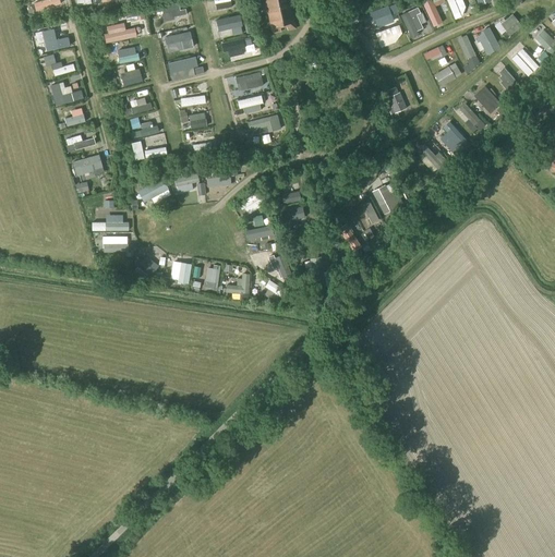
[(293,28),(288,5),(290,5),(288,0),(261,0),(268,34),(277,32),(277,27),(284,26),(285,31),(293,28)]
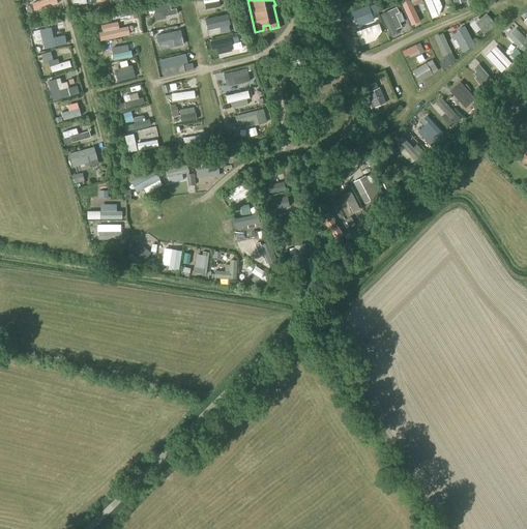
[(401,0),(412,25),(420,22),(410,0),(401,0)]
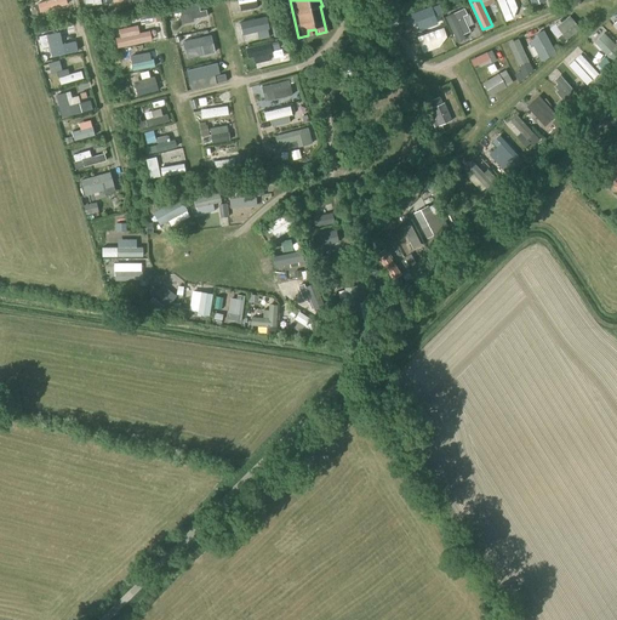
[(498,0),(504,21),(519,17),(514,0),(498,0)]
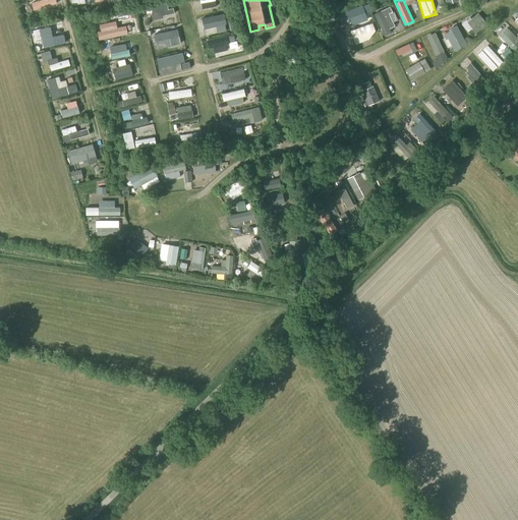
[(152,19),(172,18),(171,5),(152,6),(152,19)]
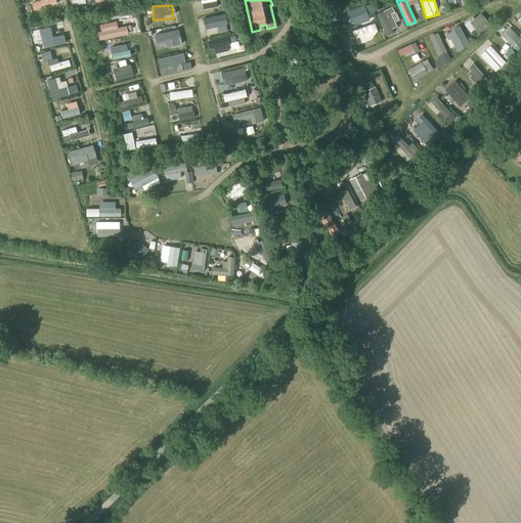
[(355,19),(357,26),(370,20),(367,13),(374,11),(372,5),(360,9),(341,15),(343,23),(355,19)]
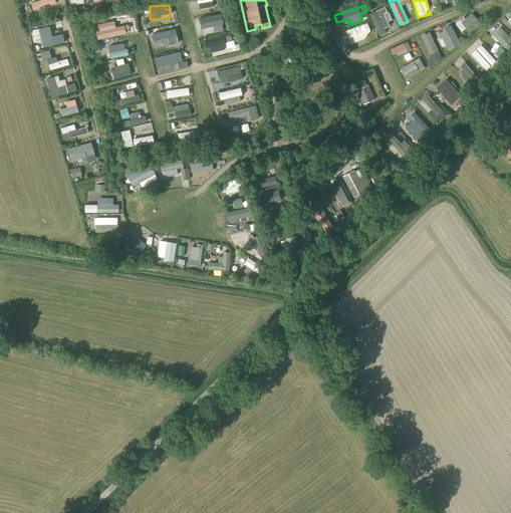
[(377,11),(370,14),(377,32),(386,29),(377,11)]
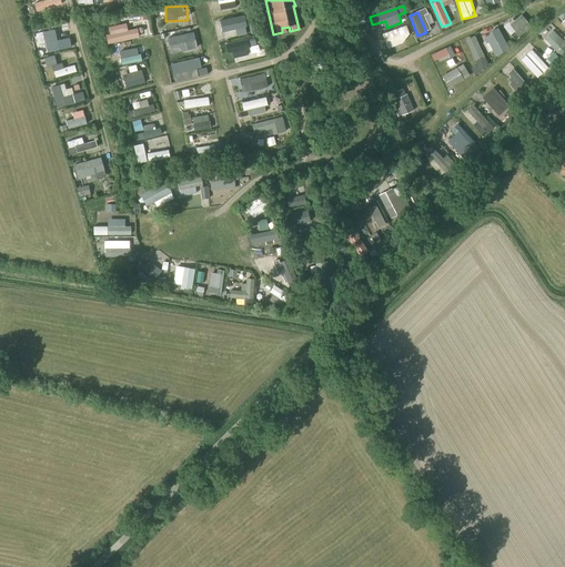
[(125,22),(109,27),(111,33),(128,29),(125,22)]
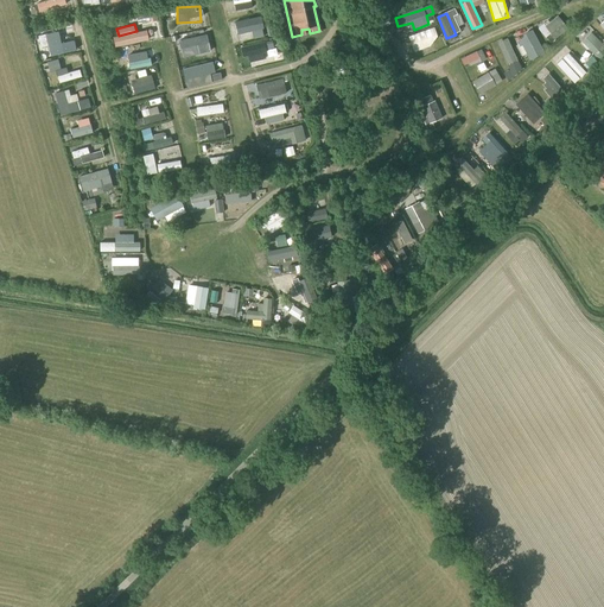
[(529,32),(515,46),(523,55),(528,51),(532,54),(541,45),(529,32)]
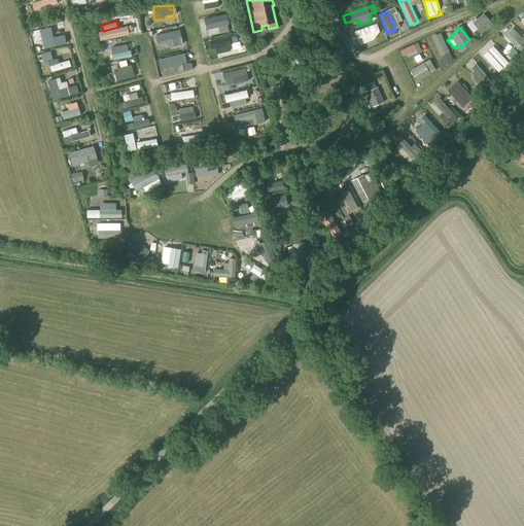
[(523,38),(512,28),(504,35),(519,48),(523,42),(523,38)]
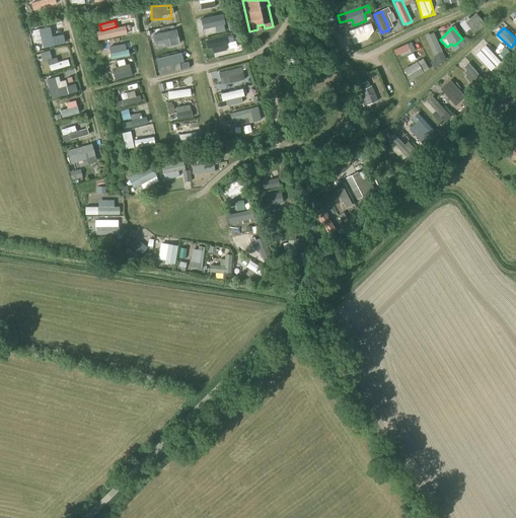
[(38,30),(41,48),(62,44),(60,35),(48,38),(46,28),(38,30)]
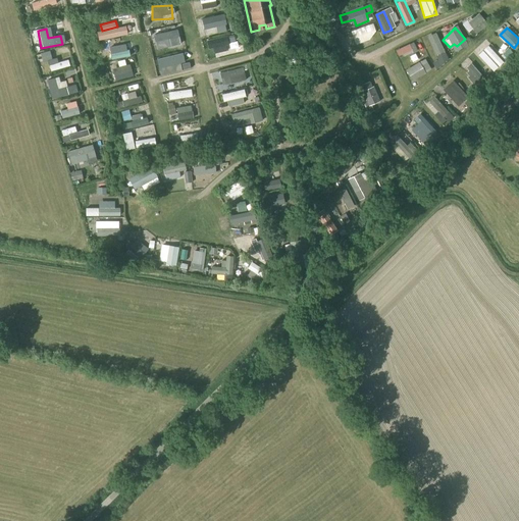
[(356,43),(370,42),(369,29),(355,30),(356,43)]
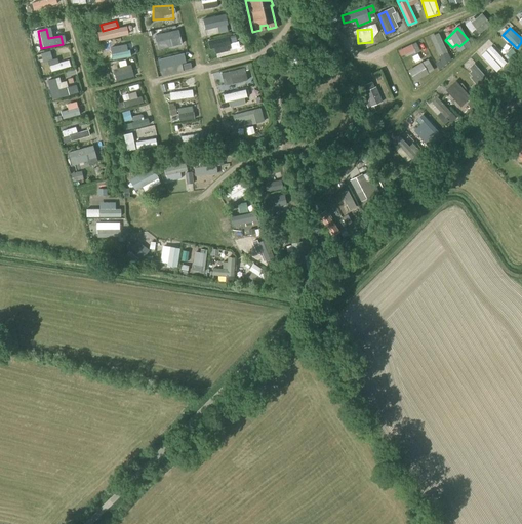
[(442,59),(449,56),(438,33),(431,36),(442,59)]
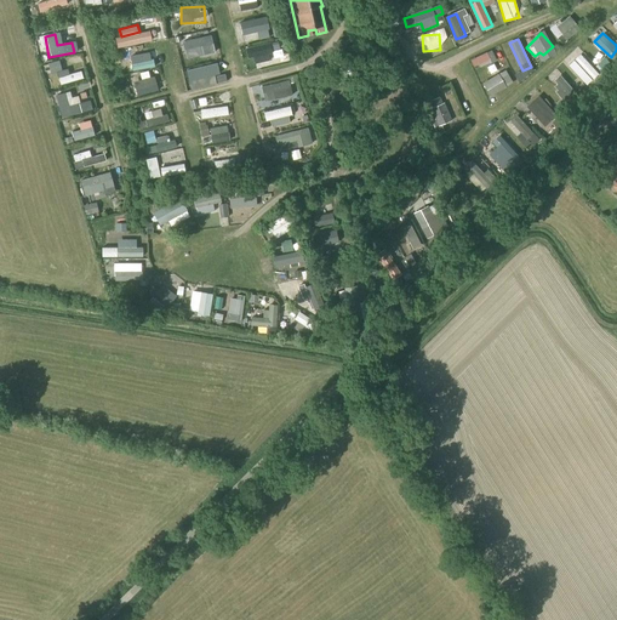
[(247,63),(266,61),(266,55),(279,53),(278,41),(245,45),(247,63)]
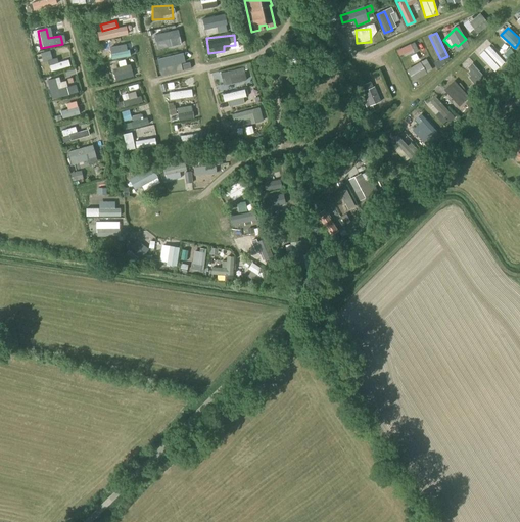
[(169,38),(156,41),(157,47),(170,44),(169,38)]
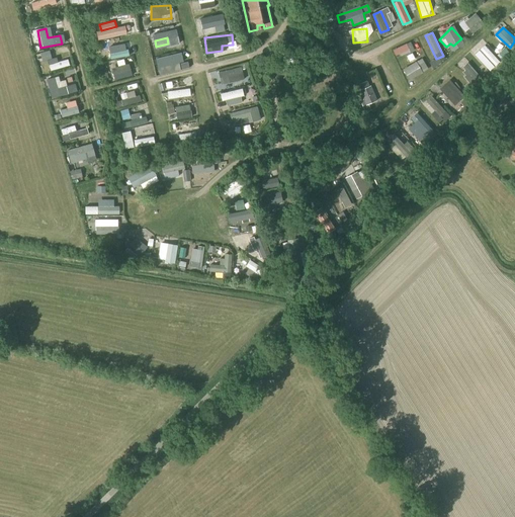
[(408,44),(395,47),(397,55),(410,53),(408,44)]
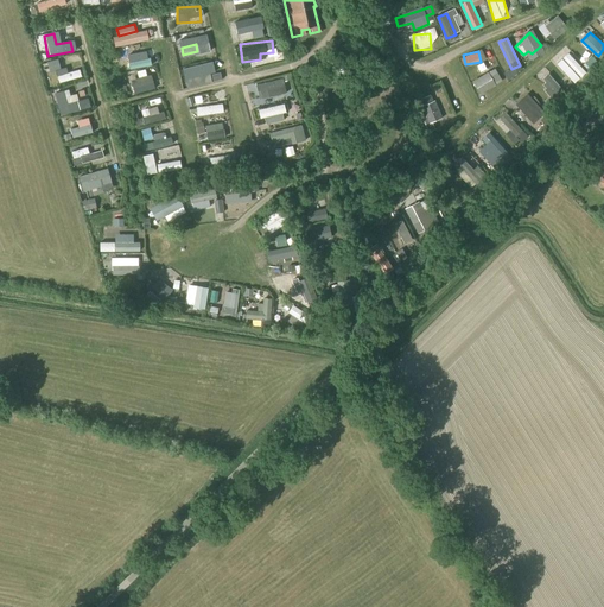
[(572,52),(558,64),(570,80),(584,68),(572,52)]
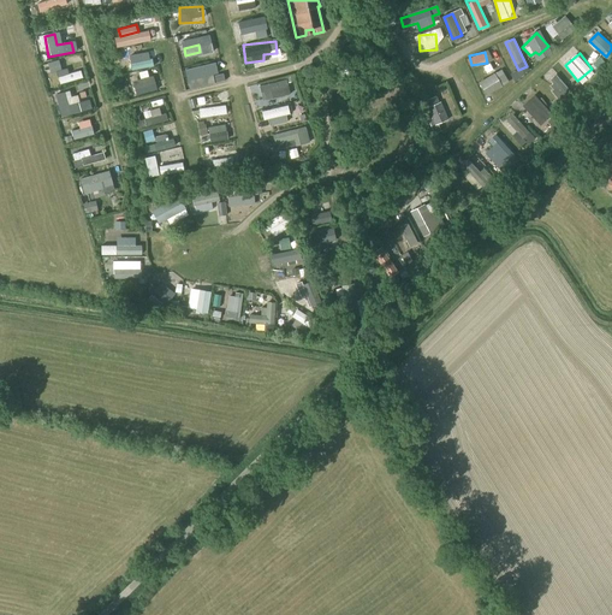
[(61,84),(83,77),(81,69),(59,76),(61,84)]
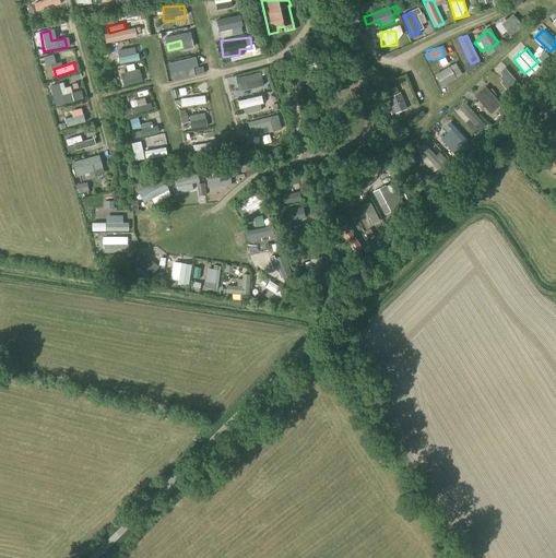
[(493,72),(509,90),(519,81),(501,62),(493,72)]
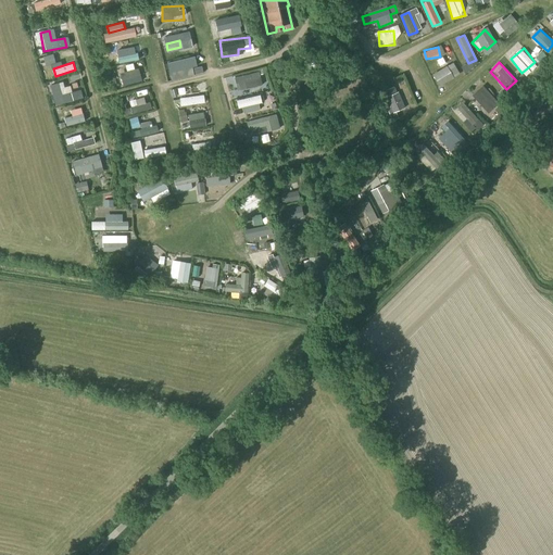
[(434,75),(440,87),(454,78),(448,66),(434,75)]
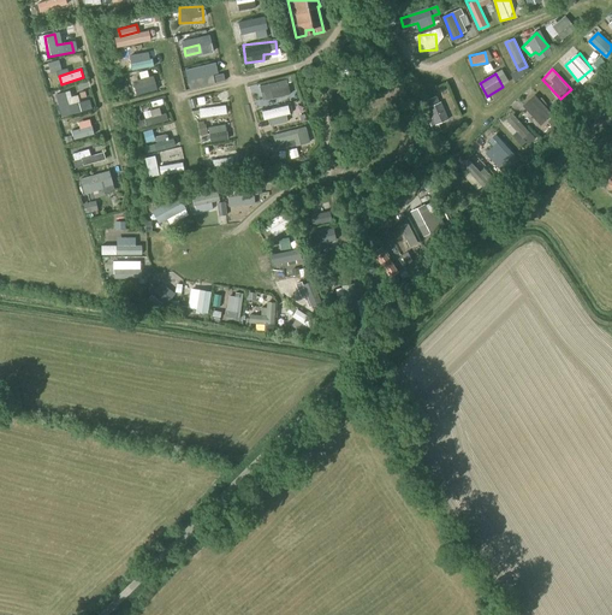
[(266,102),(292,95),(287,78),(260,86),(266,102)]
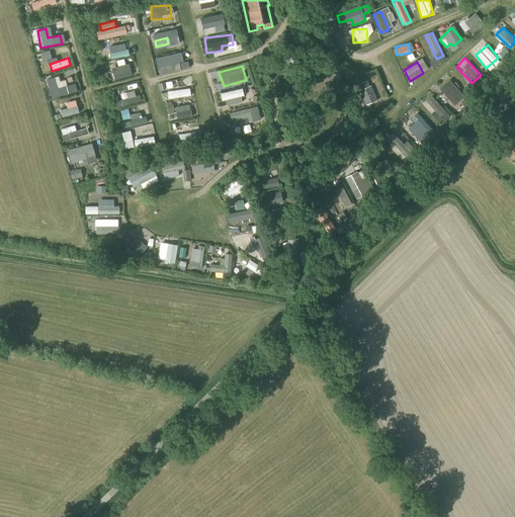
[(114,79),(133,76),(131,68),(113,71),(114,79)]
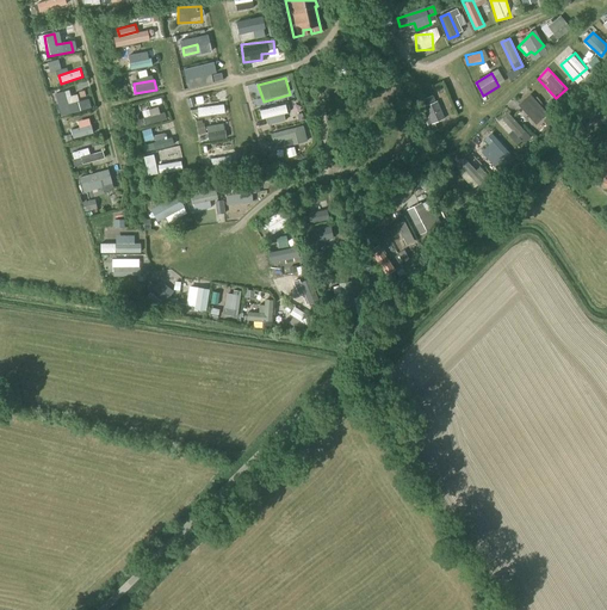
[(87,106),(85,98),(63,104),(60,91),(51,93),(57,115),(87,106)]
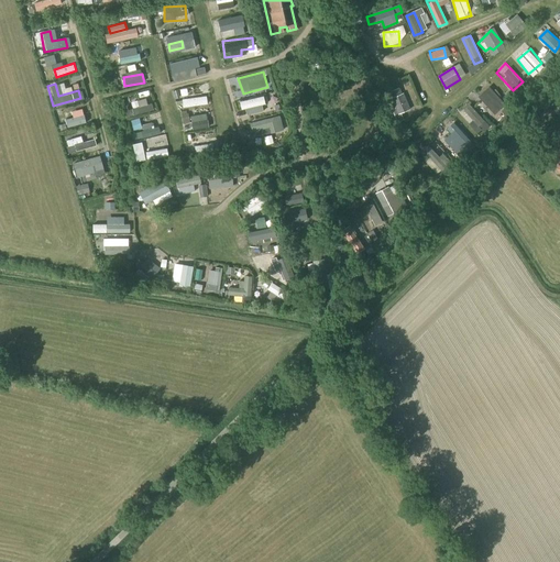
[(496,98),(501,97),(494,85),(480,92),(491,113),(502,108),(496,98)]
